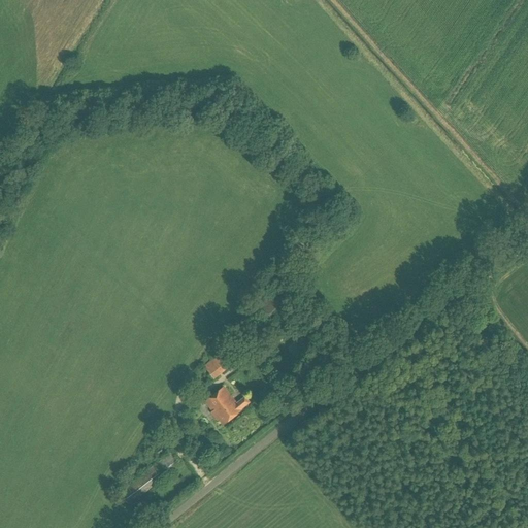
[(203,366),(213,380),(227,368),(218,356),(203,366)]
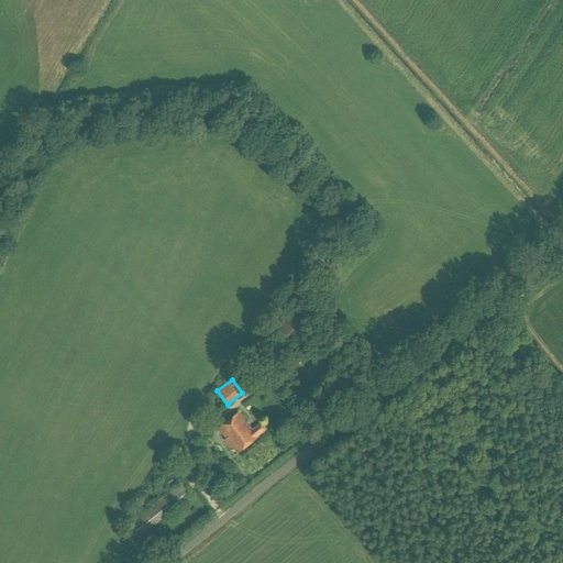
[(234,448),(239,453),(258,438),(257,437),(266,429),(262,423),(253,430),(239,412),(219,428),(227,438),(225,440),(232,449),(234,448)]
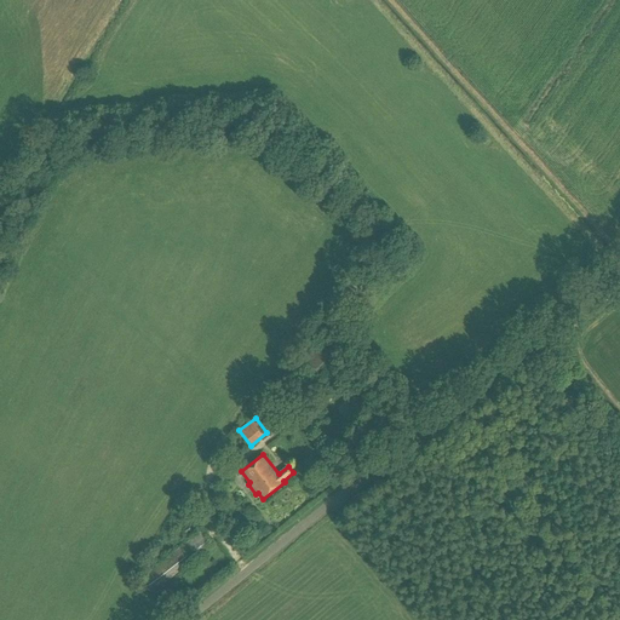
[(195,516),(200,524),(206,521),(200,512),(195,516)]
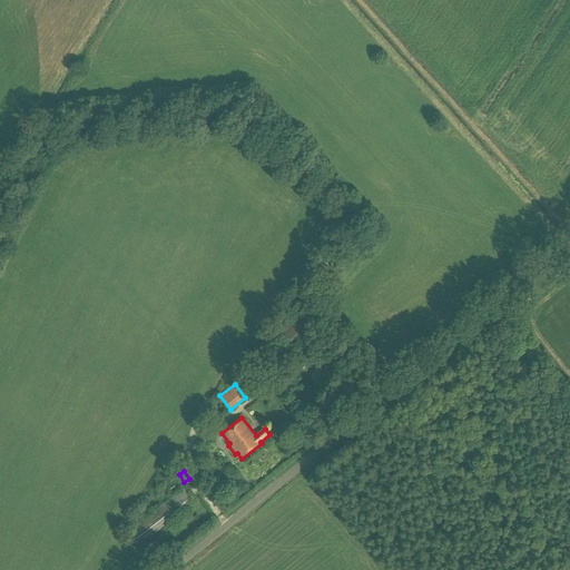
[(127,531),(138,544),(196,502),(185,488),(127,531)]
